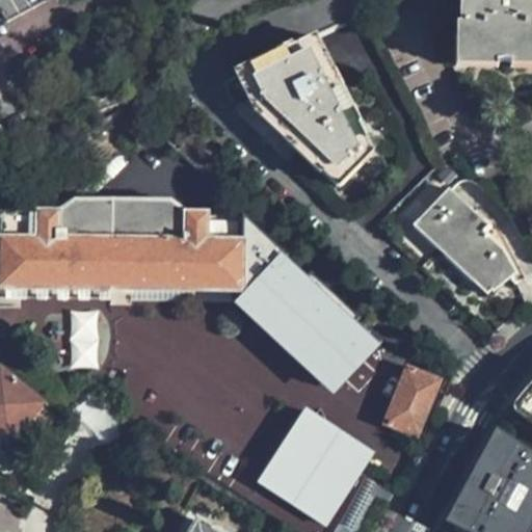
[(531,59),(531,0),(466,0),(464,58),(485,59),(485,62),(526,63),(526,59),(530,59),(531,59)]
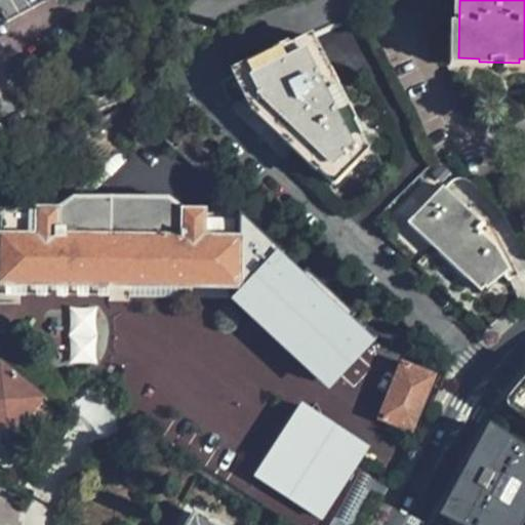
[(335,89),(312,39),(238,74),(255,112),(299,154),(332,186),(364,149),(335,89)]
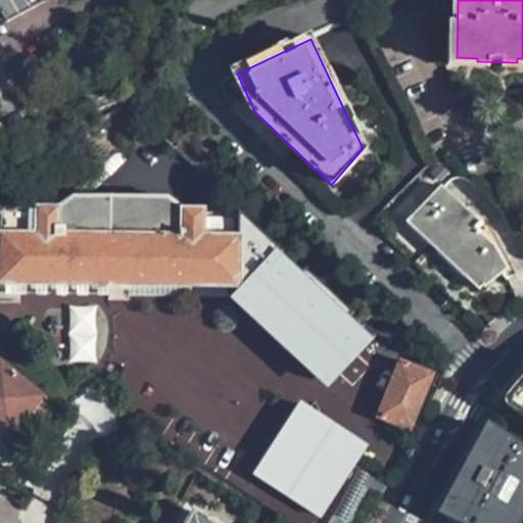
[(483,225),(442,186),(412,217),(414,218),(407,225),(415,230),(480,291),(503,266),(498,262),(502,258),(493,245),(478,231),(483,225)]
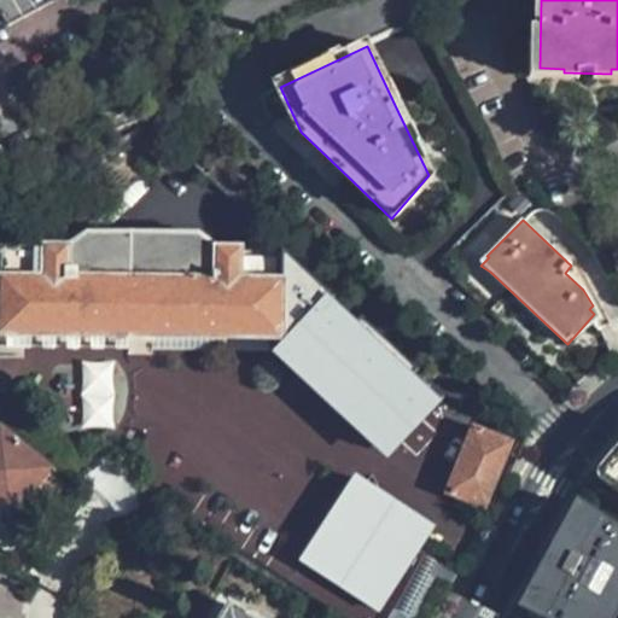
[(283,339),(281,280),(281,254),(58,250),(4,249),(3,333),(143,337),(283,339)]
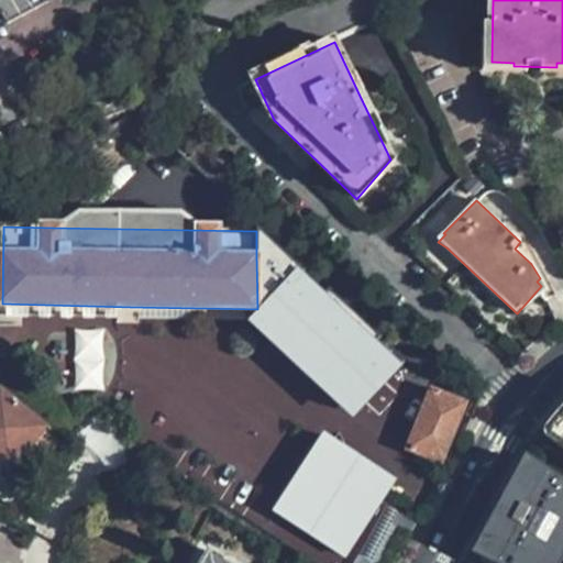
[(282,240),(256,255),(257,309),(363,407),(392,377),(387,375),(404,354),(282,240)]
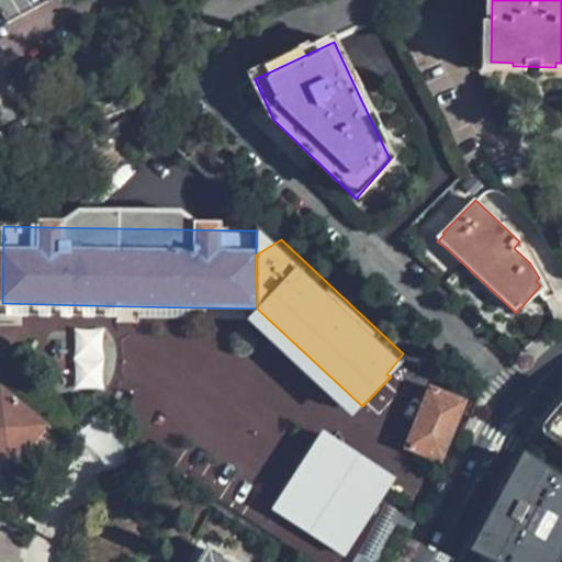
[(78,388),(104,386),(103,327),(77,328),(78,388)]
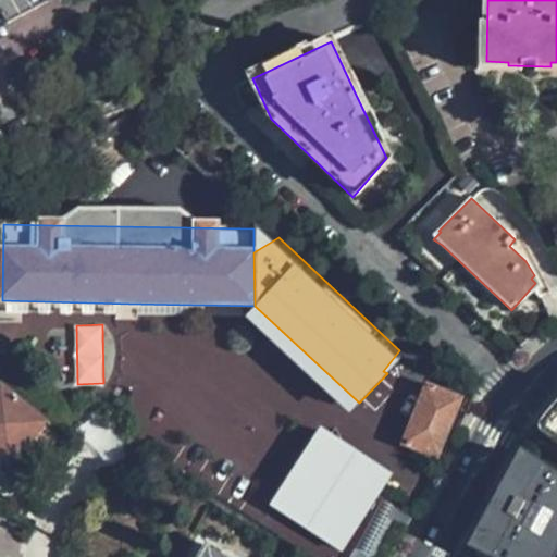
[(0,378),(54,419),(65,404),(7,358),(0,366),(0,378)]
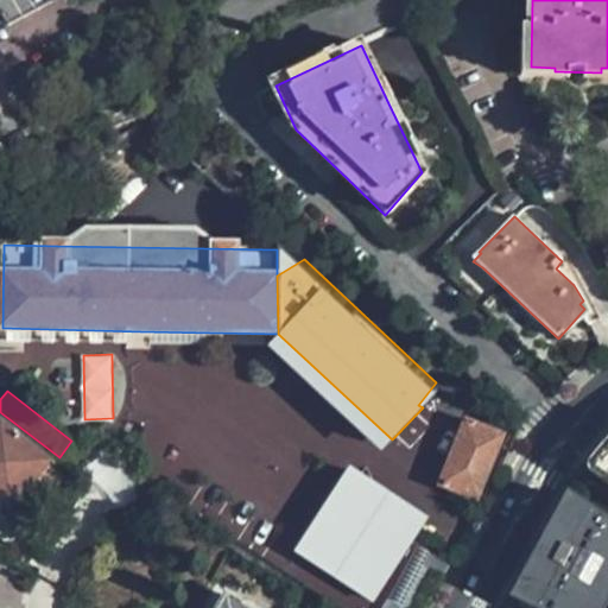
[(441,487),(476,501),(505,436),(466,422),(441,487)]
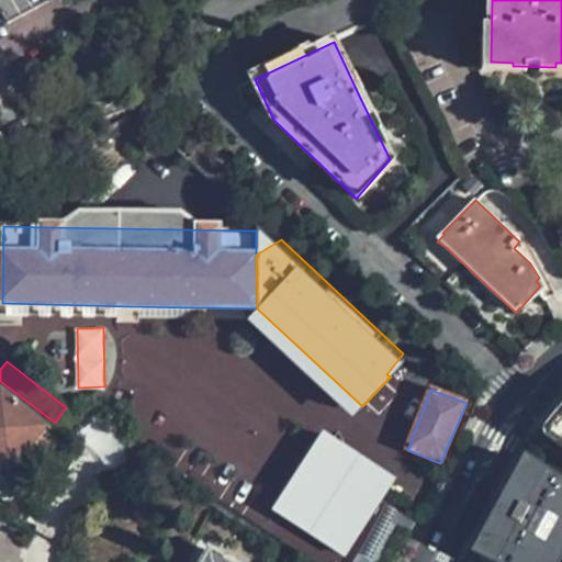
[(43,429),(0,394),(0,460),(1,461),(2,478),(18,478),(19,463),(21,459),(41,433),(43,429)]
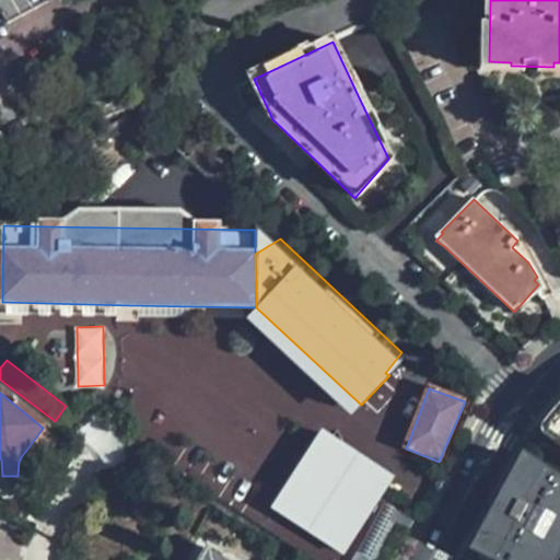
[(559,408),(555,413),(543,429),(539,433),(546,438),(559,446),(559,408)]
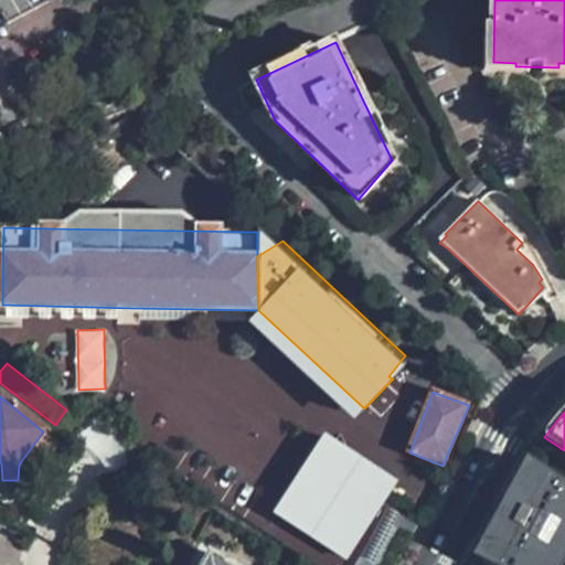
[(349,560),(400,478),(326,432),(275,514),(349,560)]
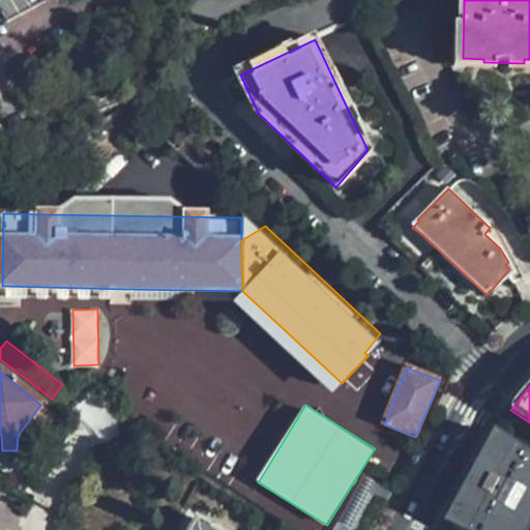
[(48,415),(38,408),(20,433),(30,440),(48,415)]
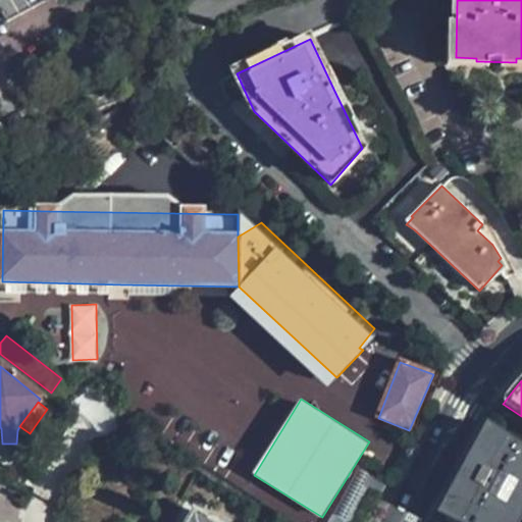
[(521,452),(507,441),(486,428),(461,472),(439,514),(458,521),(514,521),(521,507),(521,452)]
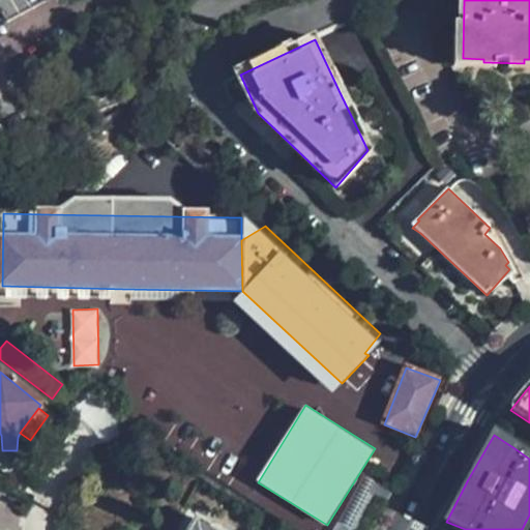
[(357,529),(381,484),(361,474),(331,529),(357,529)]
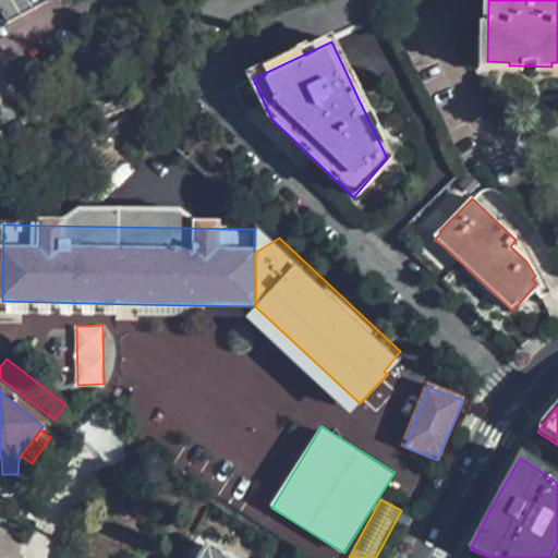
[(228,557),(207,546),(201,557),(228,557)]
